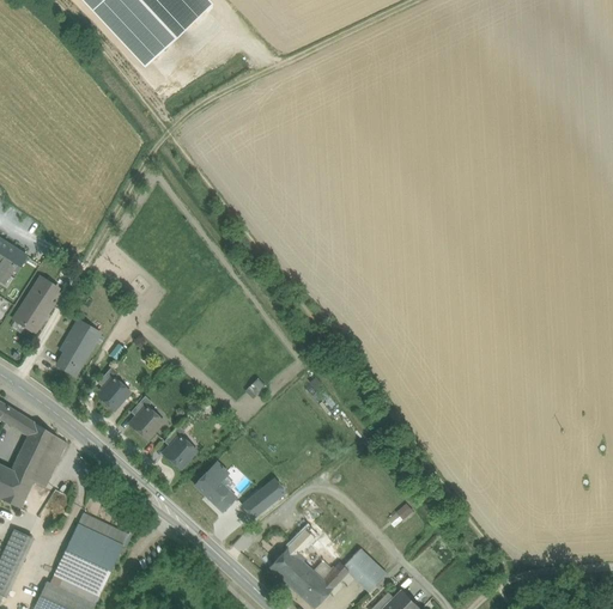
[(212,1),(211,0),(83,0),(145,66),(212,1)]
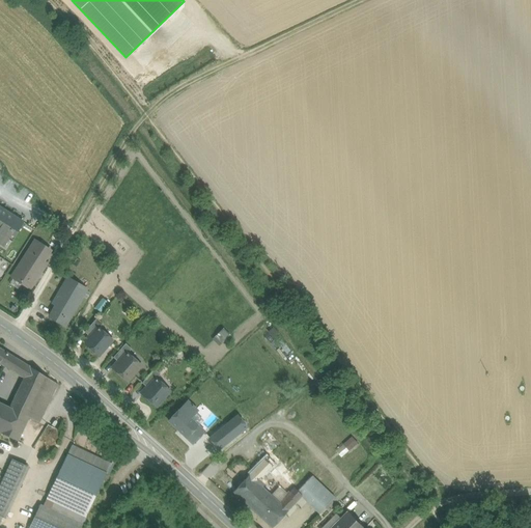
[(23,220),(0,205),(0,240),(4,243),(14,229),(16,230),(23,220)]
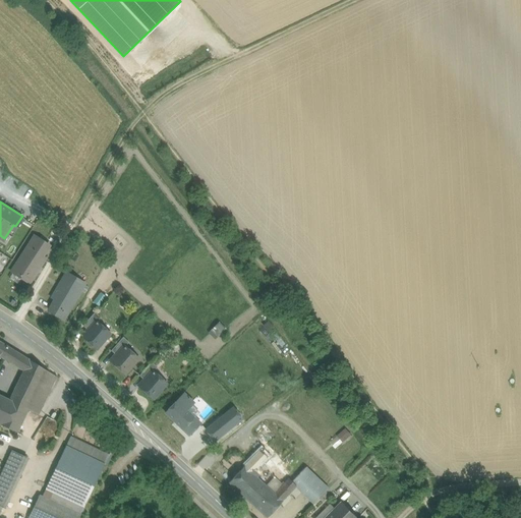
[(49,243),(35,234),(31,240),(45,249),(49,243)]
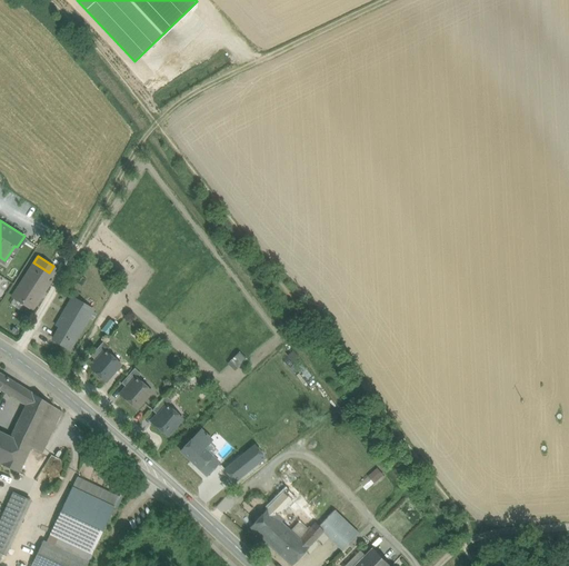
[(49,272),(33,262),(21,281),(12,295),(32,307),(50,280),(46,277),(49,272)]
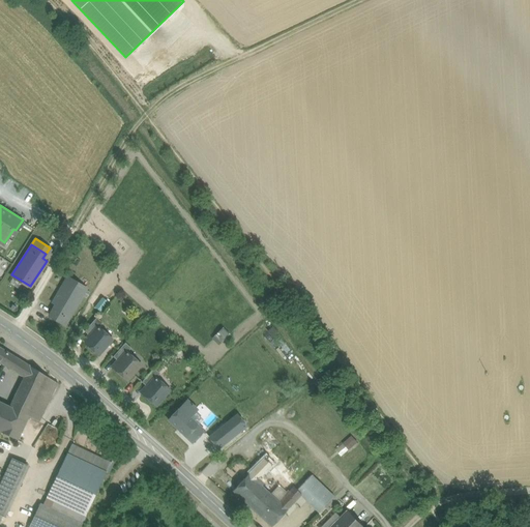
[(67,275),(53,301),(57,303),(54,309),(68,317),(86,287),(67,275)]
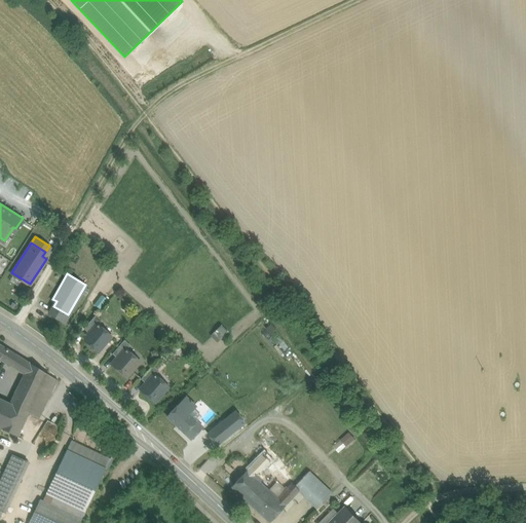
[(68,314),(53,306),(49,312),(51,312),(65,321),(68,314)]
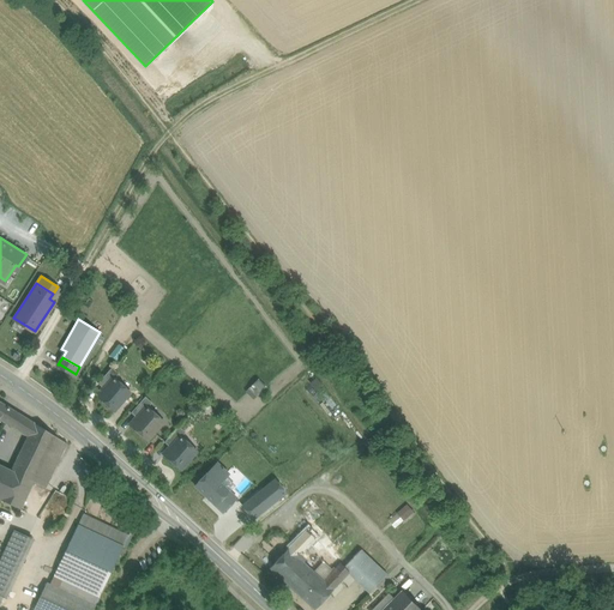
[(112,366),(97,381),(104,387),(114,376),(119,372),(112,366)]
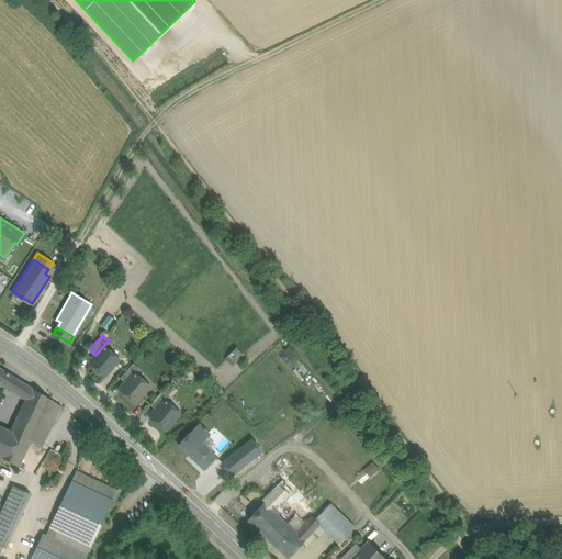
[(104,345),(96,355),(89,361),(104,375),(119,358),(104,345)]
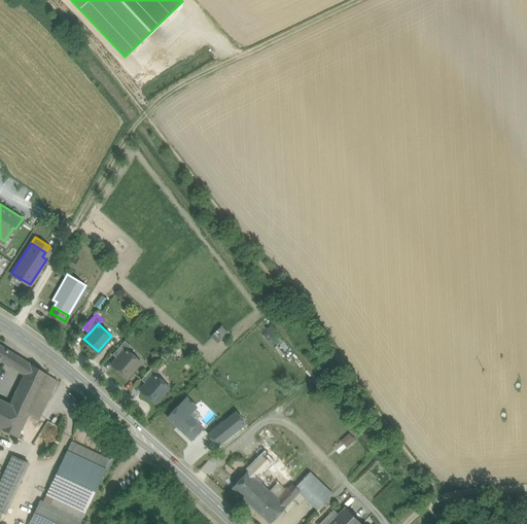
[(213,332),(219,341),(232,332),(225,323),(213,332)]
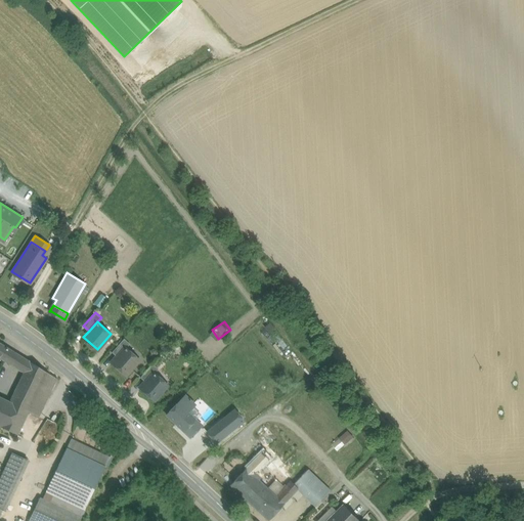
[(124,337),(112,351),(117,355),(125,346),(126,347),(130,342),(124,337)]
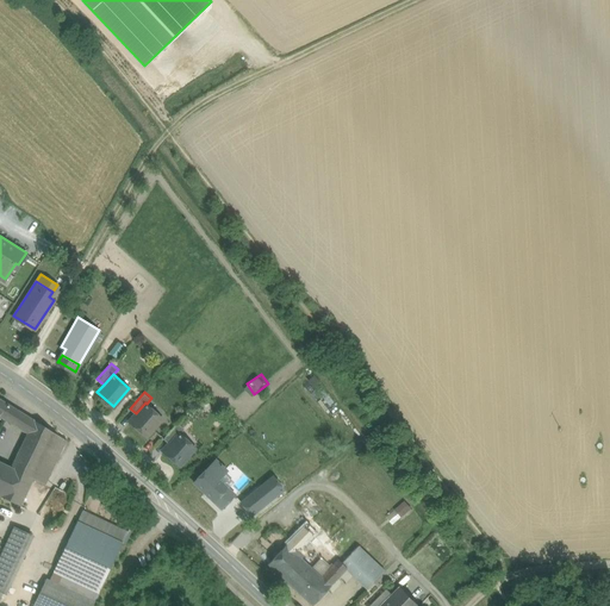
[(136,413),(130,420),(147,435),(162,417),(147,404),(145,403),(136,413)]
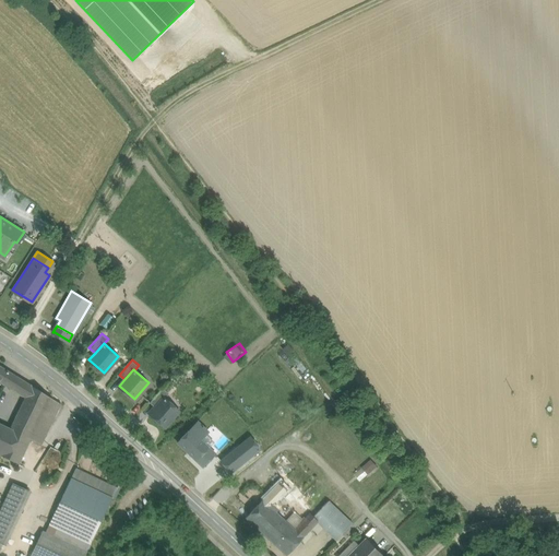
[(16,375),(9,370),(2,382),(10,388),(16,375)]
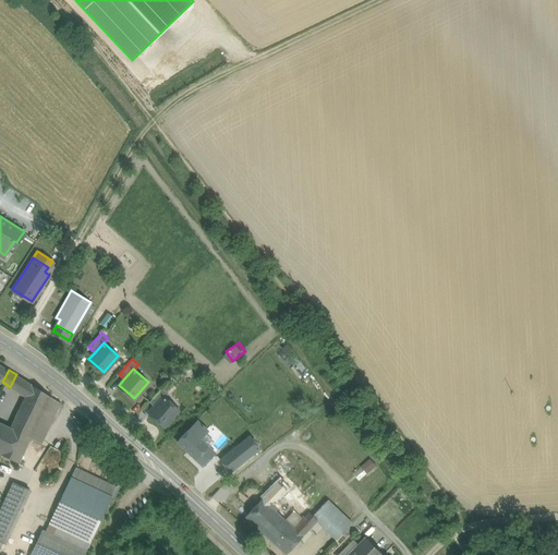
[(16,374),(10,387),(17,391),(24,378),(16,374)]
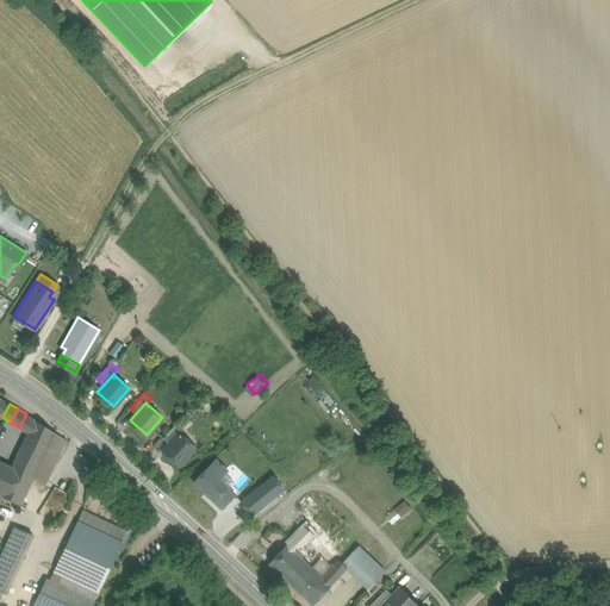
[(26,413),(19,428),(26,431),(32,417),(26,413)]
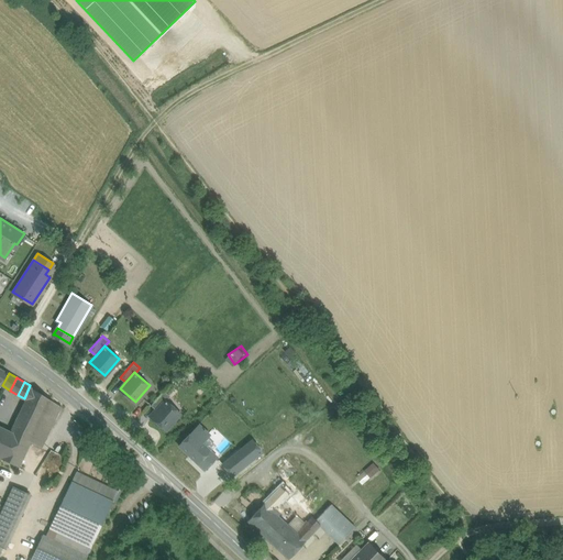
[(10,430),(0,451),(0,458),(18,467),(30,441),(50,397),(30,385),(24,398),(10,430)]
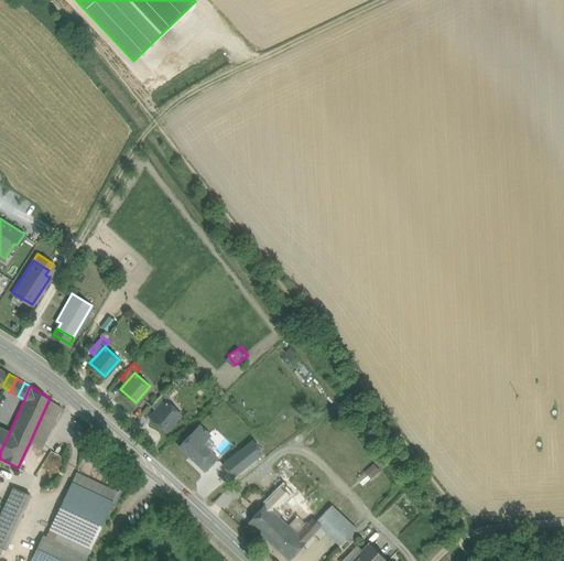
[(164,390),(151,405),(156,410),(165,400),(166,400),(171,396),(164,390)]
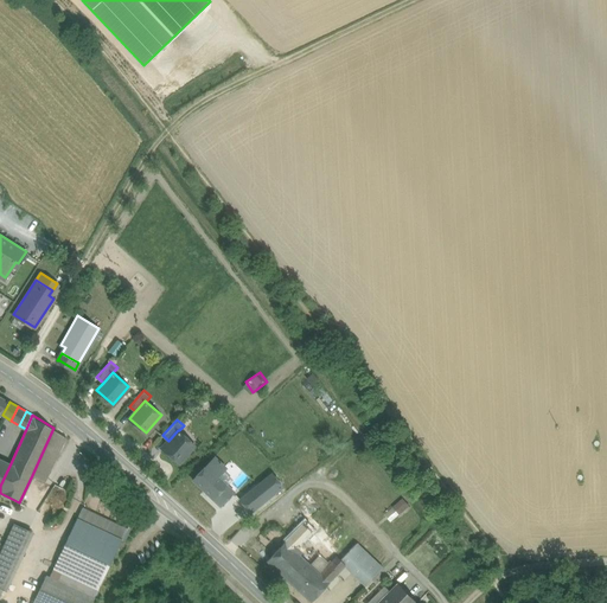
[(53,428),(32,475),(45,482),(66,436),(59,431),(53,428)]
